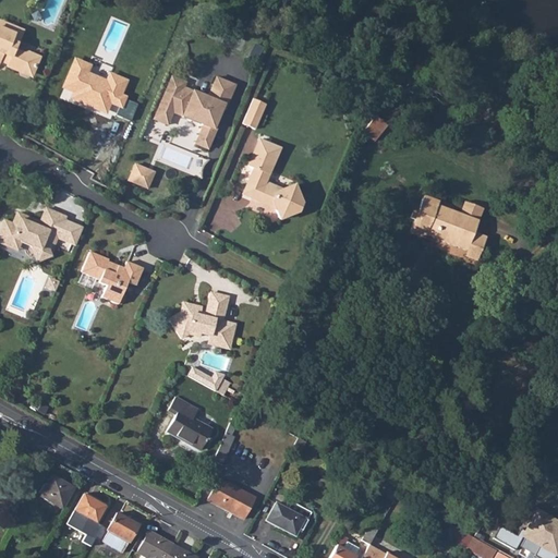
[(0,59),(8,62),(5,68),(12,71),(16,69),(31,75),(39,57),(27,52),(25,52),(15,49),(23,32),(0,21),(0,59)]
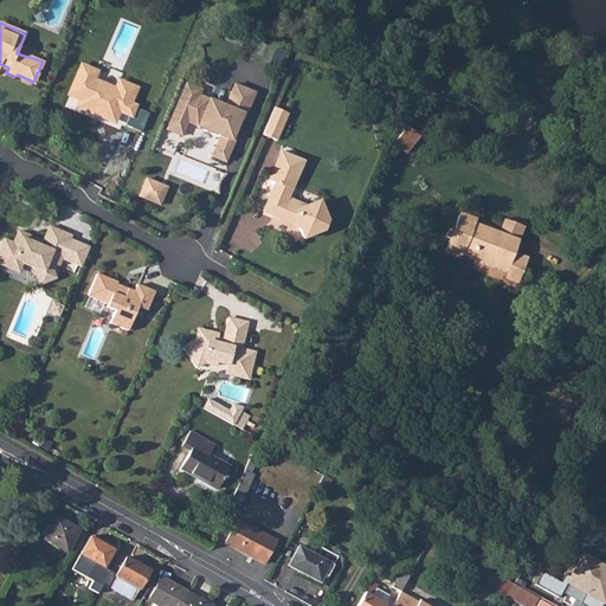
[(81,69),(70,95),(82,101),(79,107),(110,121),(116,110),(128,116),(131,108),(126,105),(131,90),(117,84),(114,92),(91,82),(94,73),(81,69)]
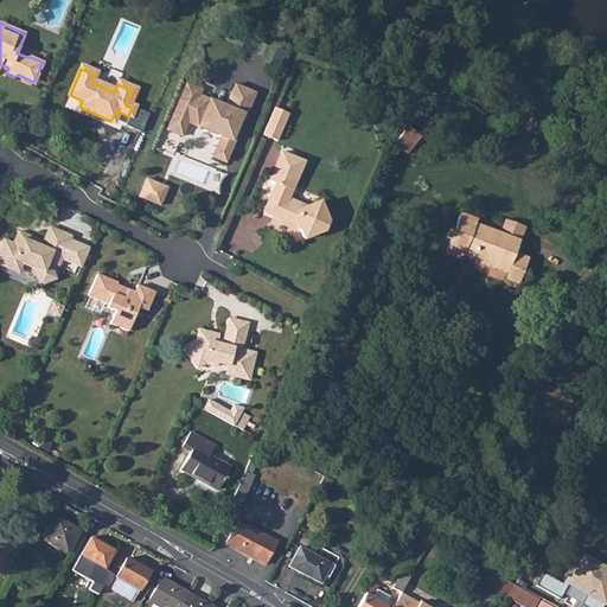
[(187,84),(173,117),(184,122),(185,120),(189,121),(187,123),(221,138),(211,158),(225,164),(235,141),(232,140),(238,127),(232,125),(236,117),(244,121),(255,95),(235,85),(225,107),(199,96),(202,91),(187,84)]
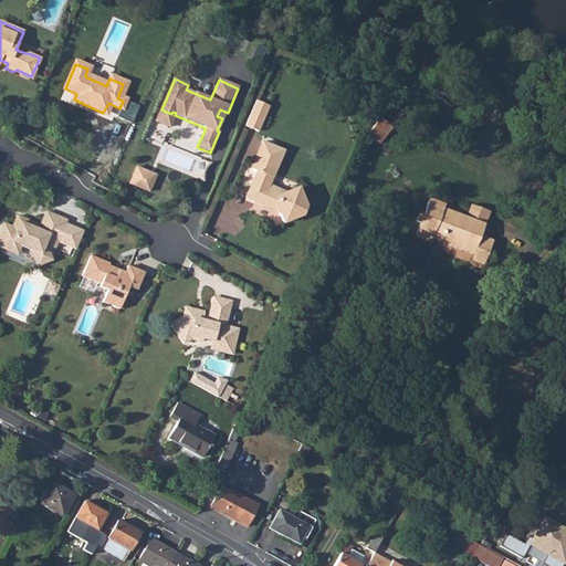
[(245,127),(258,133),(269,107),(257,102),(245,127)]
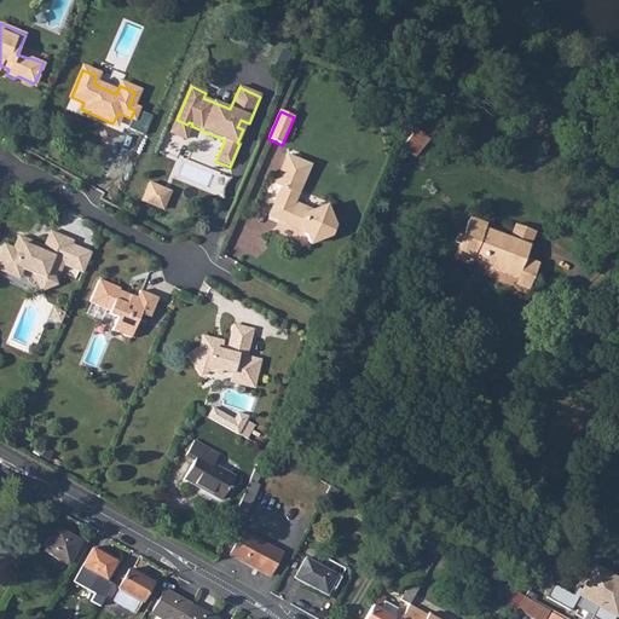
[(171,133),(185,140),(191,126),(192,123),(189,122),(187,125),(177,120),(171,133)]
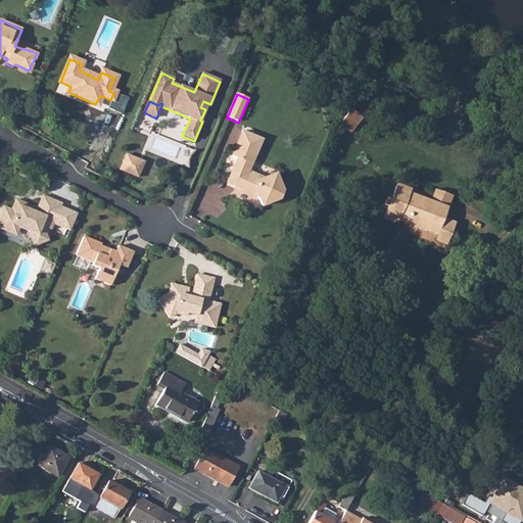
[(362,117),(347,105),(344,109),(347,112),(338,123),(349,132),(362,117)]
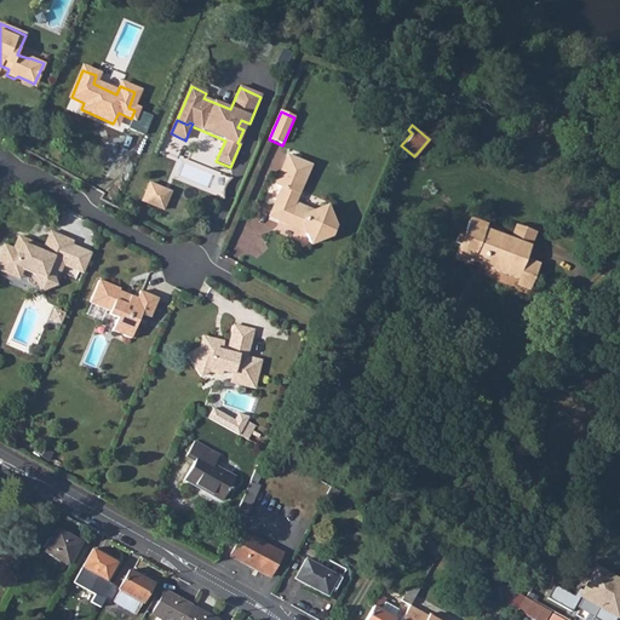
[(282,187),(269,217),(306,233),(311,245),(332,235),(334,228),(326,207),(313,212),(294,205),(310,167),(287,156),(276,184),(282,187)]
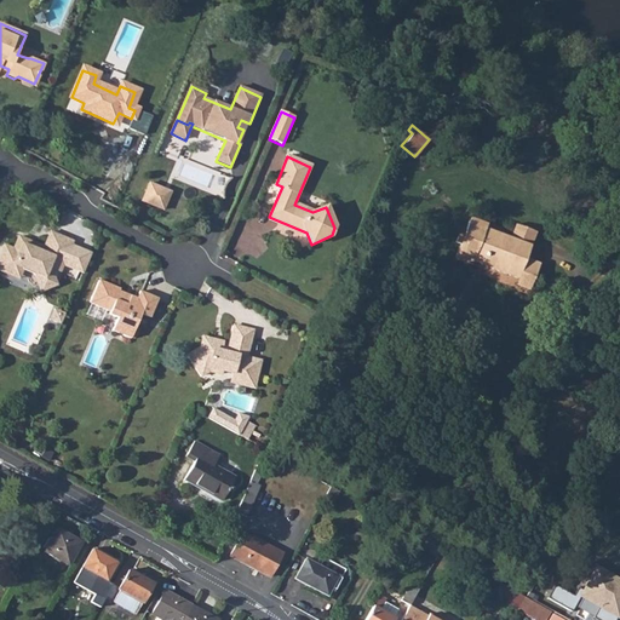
[(170,191),(149,183),(148,187),(168,196),(170,191)]
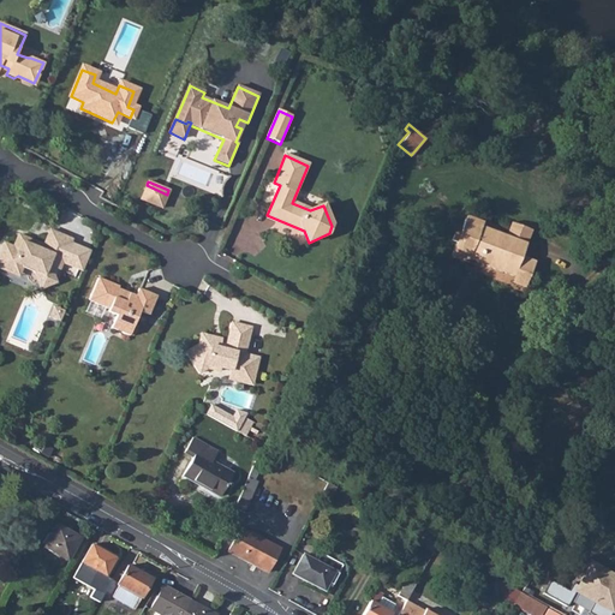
[(266,197),(272,201),(279,185),(273,183),(266,197)]
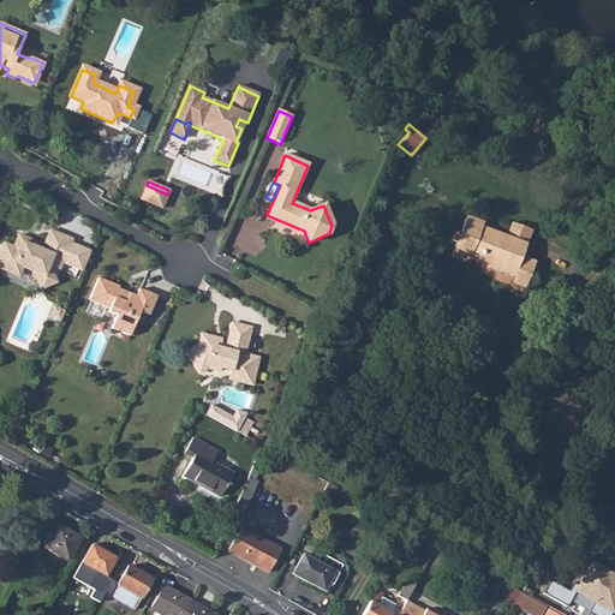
[(147,185),(139,199),(161,208),(167,195),(147,185)]
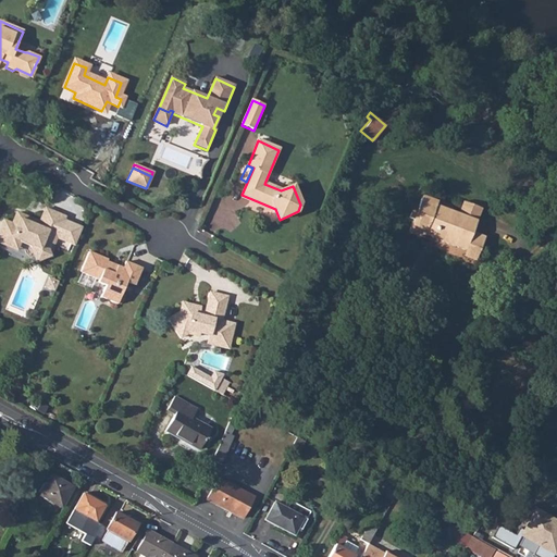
[(435,202),(436,199),(422,194),(417,208),(412,207),(409,215),(412,217),(407,231),(422,237),(424,234),(465,249),(467,244),(480,249),(486,232),(474,226),(483,206),(465,198),(461,205),(459,211),(435,202)]
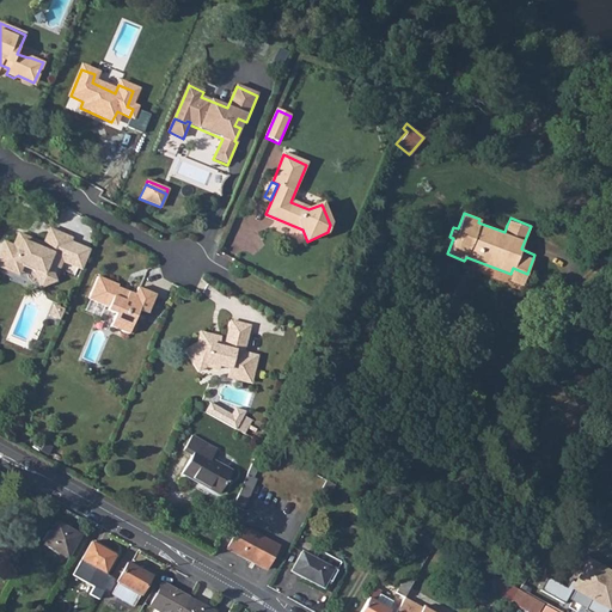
[(6,244),(0,257),(0,264),(20,274),(25,264),(34,268),(38,291),(51,287),(51,281),(56,269),(59,270),(73,238),(50,230),(44,244),(20,234),(14,246),(6,244)]
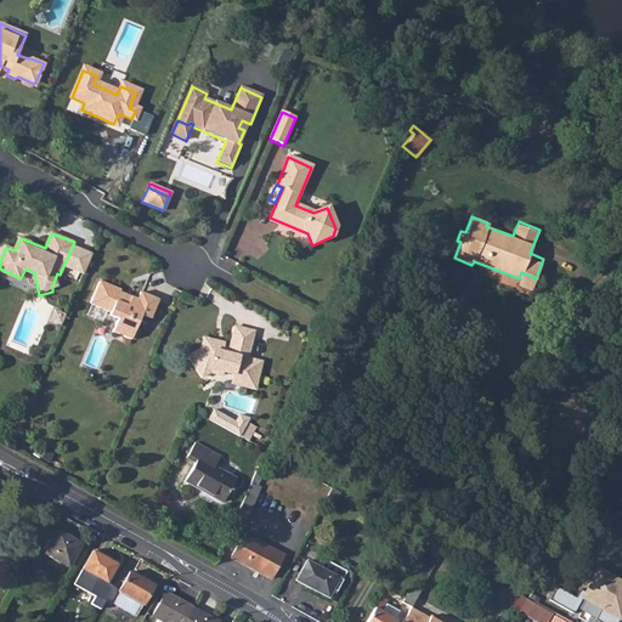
[(72,247),(63,266),(83,273),(91,254),(72,247)]
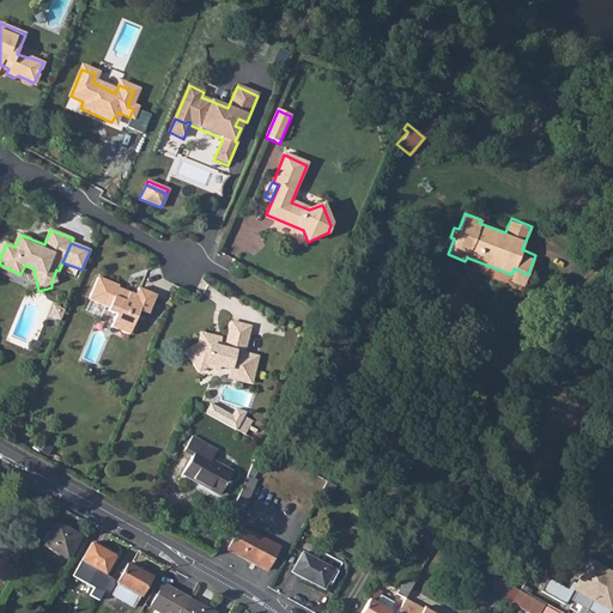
[(514,268),(511,274),(509,281),(522,287),(528,274),(514,268)]
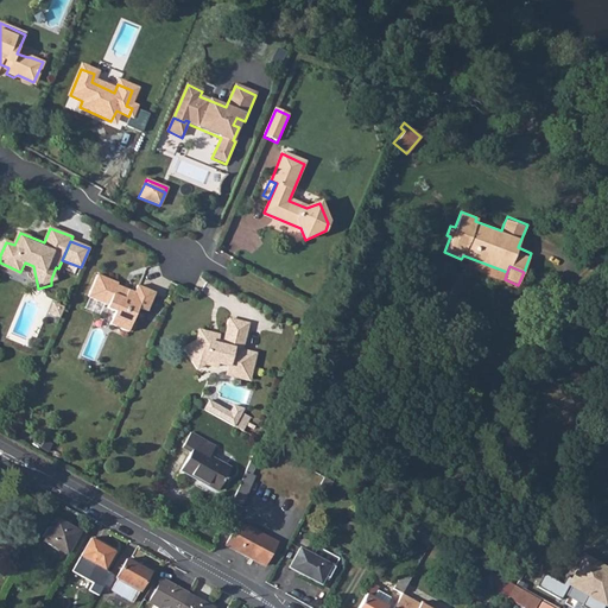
[(119,290),(120,285),(100,276),(90,297),(111,306),(109,310),(116,312),(112,325),(128,334),(139,310),(147,312),(154,295),(137,286),(134,292),(130,291),(126,292),(119,290)]
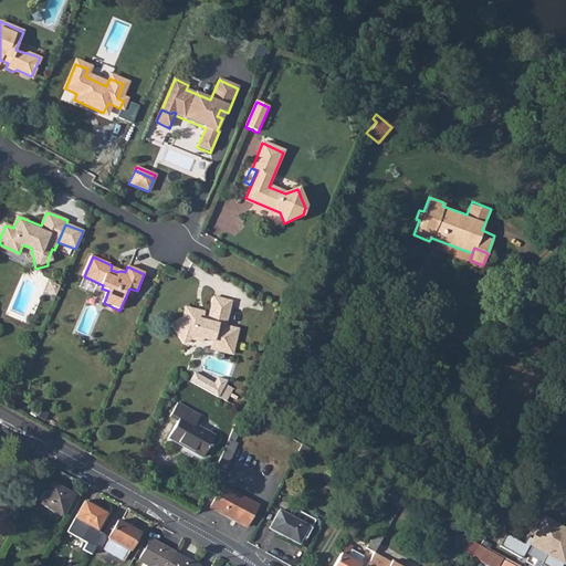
[(52,285),(46,299),(52,301),(58,287),(52,285)]
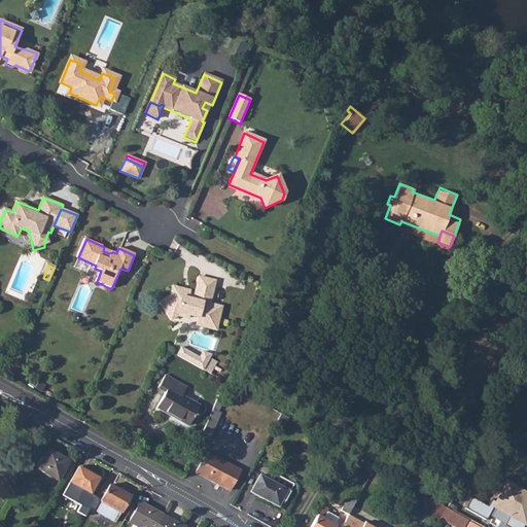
[(171,296),(159,302),(168,320),(175,316),(185,319),(187,316),(204,320),(203,326),(214,328),(219,307),(208,304),(213,281),(199,278),(192,297),(183,294),(183,290),(173,288),(171,296)]
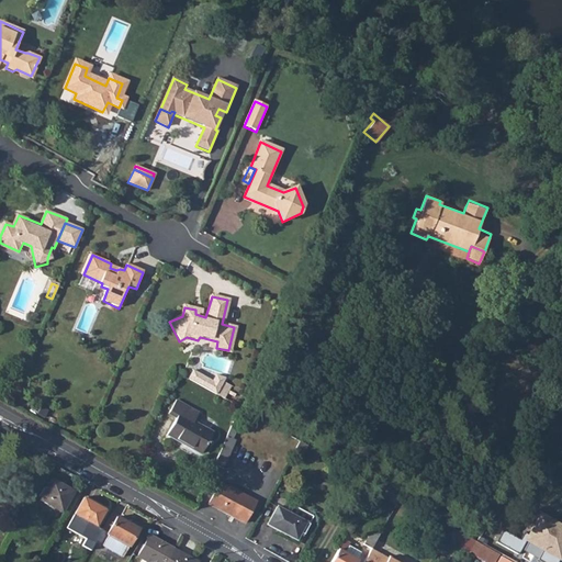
[(193,371),(188,380),(223,398),(229,385),(222,381),(224,378),(216,375),(212,382),(193,371)]
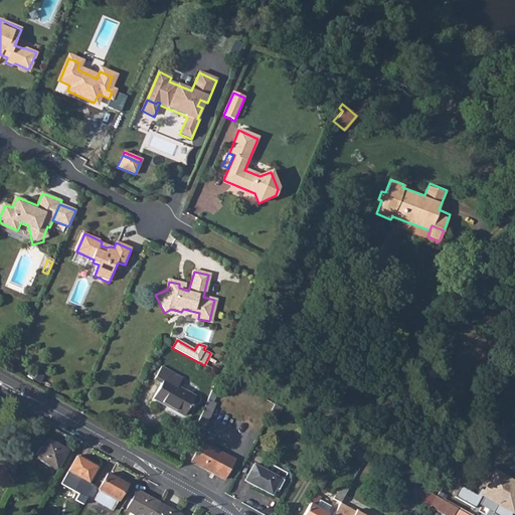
[(162,379),(154,394),(183,410),(194,392),(177,382),(182,374),(162,362),(155,374),(162,379)]
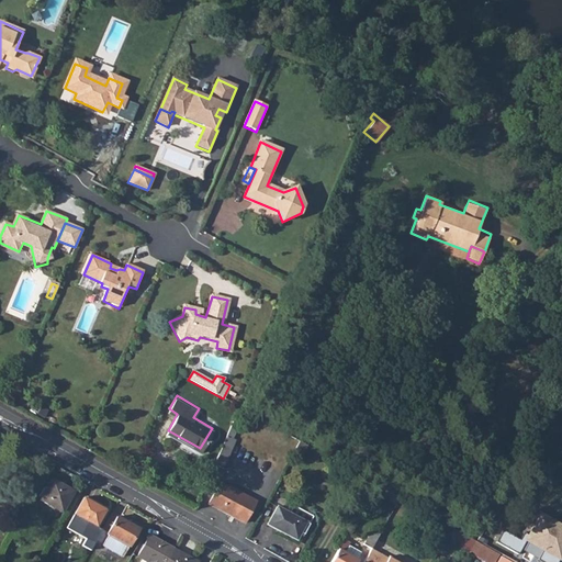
[(226,435),(214,463),(223,468),(235,439),(226,435)]
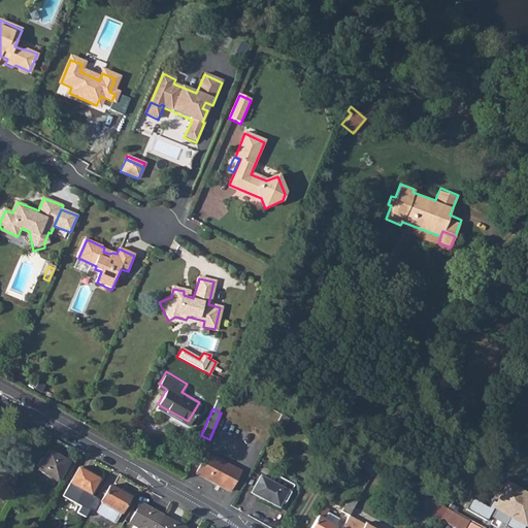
[(50,452),(38,470),(58,482),(69,463),(50,452)]
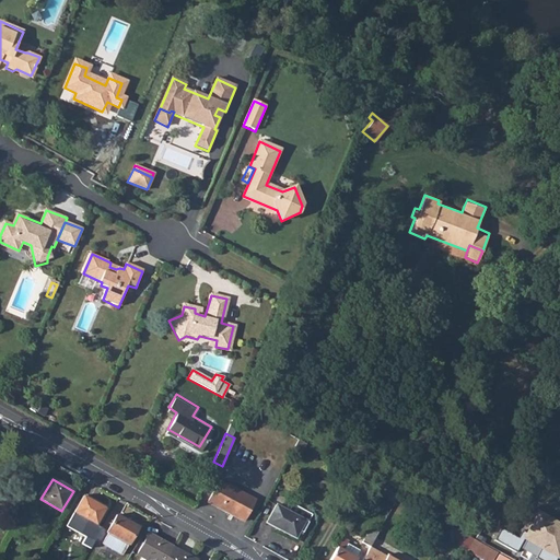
[(254,499),(220,480),(208,501),(243,521),(254,499)]
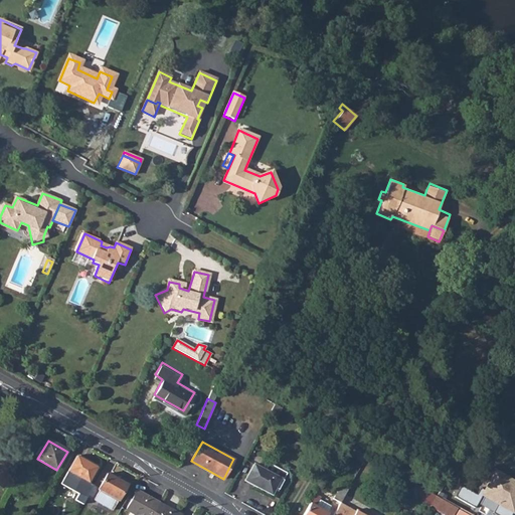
[(76,457),(67,472),(88,484),(97,468),(76,457)]
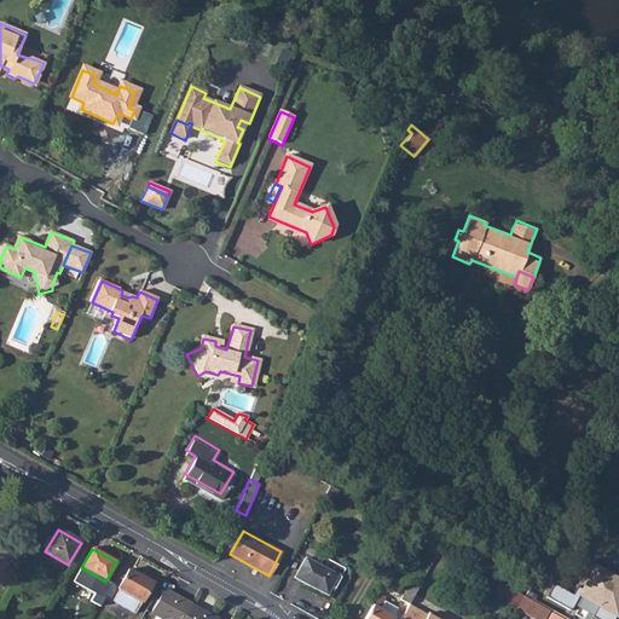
[(343,568),(322,556),(317,566),(304,557),(294,577),(324,594),(335,576),(339,577),(343,568)]
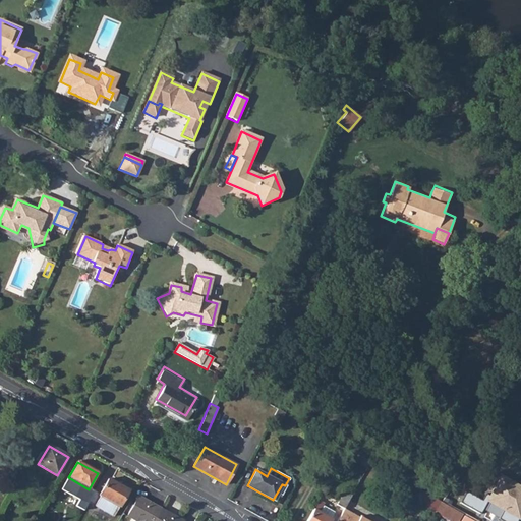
[(520,486),(500,474),(486,503),(503,511),(499,520),(500,520),(518,520),(519,519),(520,520),(520,486)]
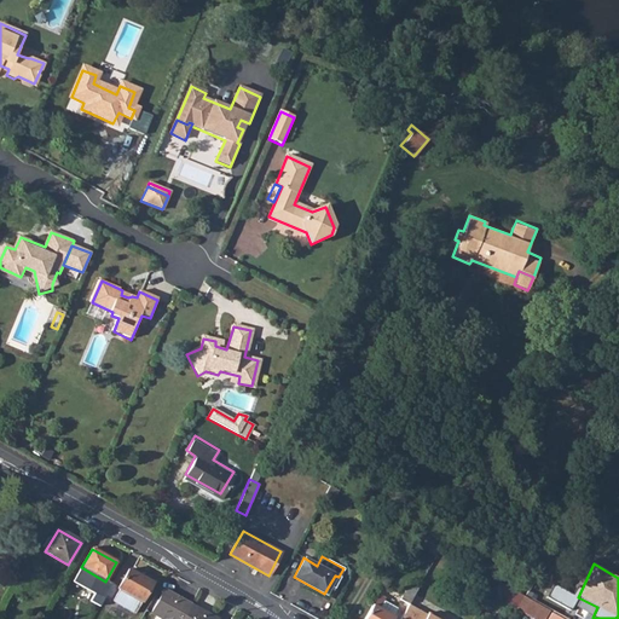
[(129,570),(119,589),(142,601),(148,590),(151,583),(129,570)]
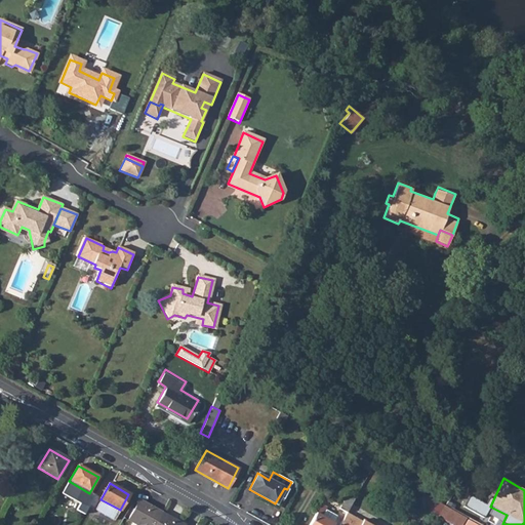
[(340,507),(349,511),(356,495),(349,492),(340,507)]
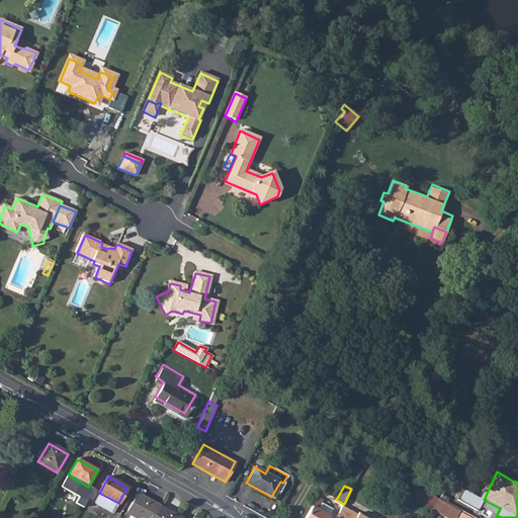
[(419,491),(417,494),(434,504),(436,499),(419,491)]
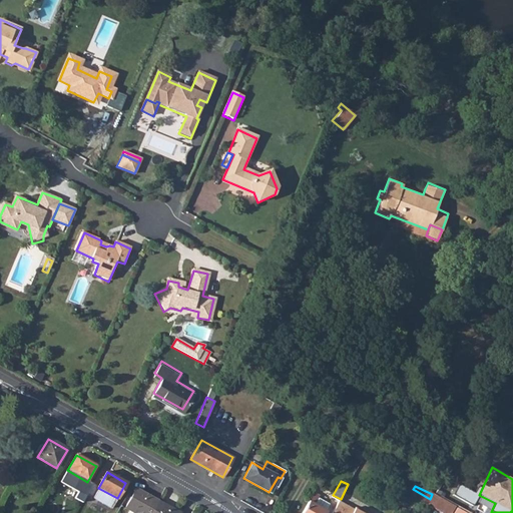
[(316,487),(301,512),(323,512),(326,509),(314,503),(321,490),(316,487)]
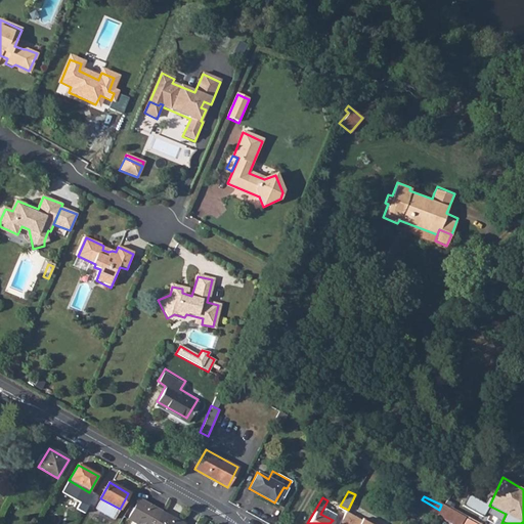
[(155,523),(162,513),(139,499),(128,519),(136,523),(155,523)]
